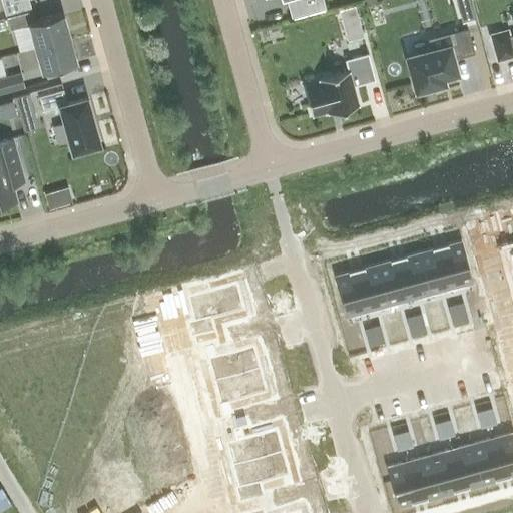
[(1,0),(5,14),(29,7),(27,0),(1,0)]
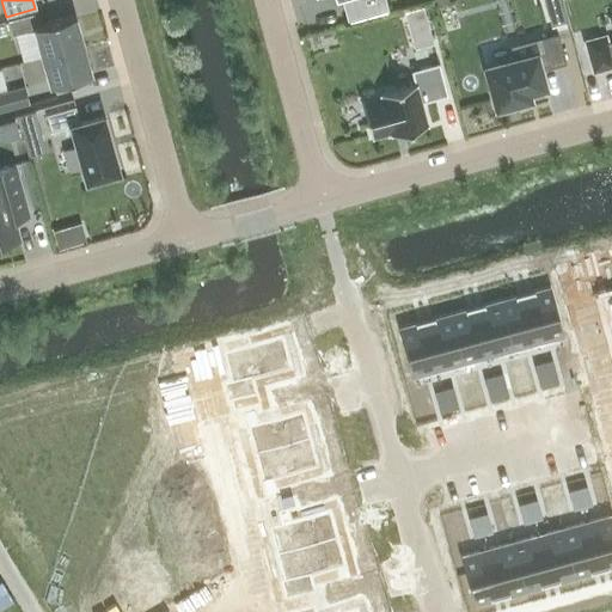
[(407,11),(420,47),(439,40),(426,4),(407,11)]
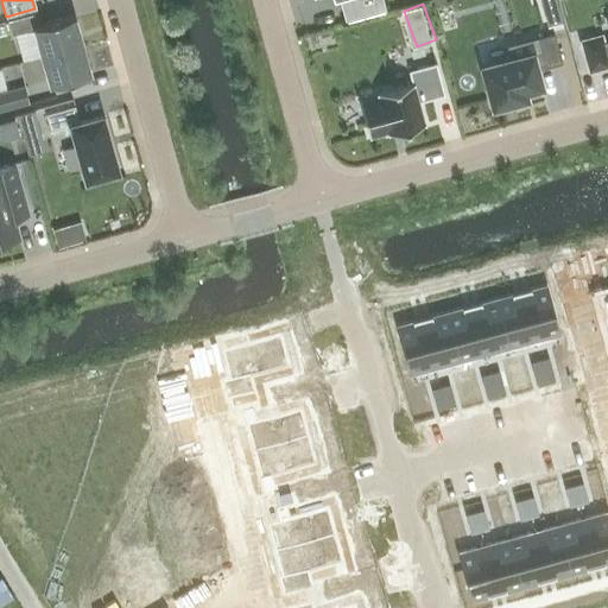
[(35,13),(7,20),(11,36),(33,30),(40,56),(82,44),(74,16),(38,25),(35,13)]
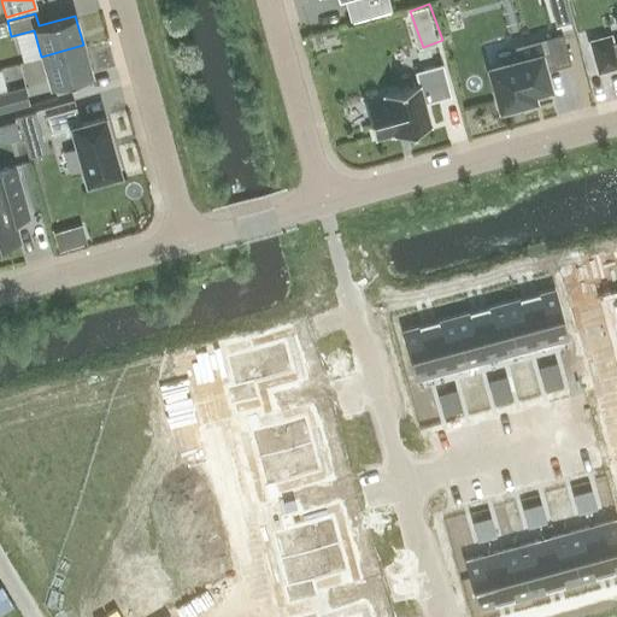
[(548,52),(489,68),(500,107),(533,99),(530,92),(547,87),(544,71),(569,64),(562,34),(544,37),(548,52)]
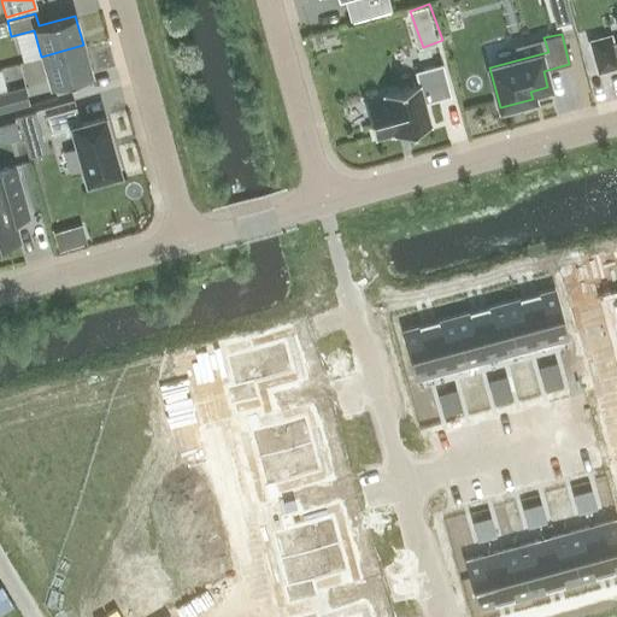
[(616,41),(611,43),(609,37),(591,42),(598,71),(616,66),(616,60),(616,59),(616,41)]
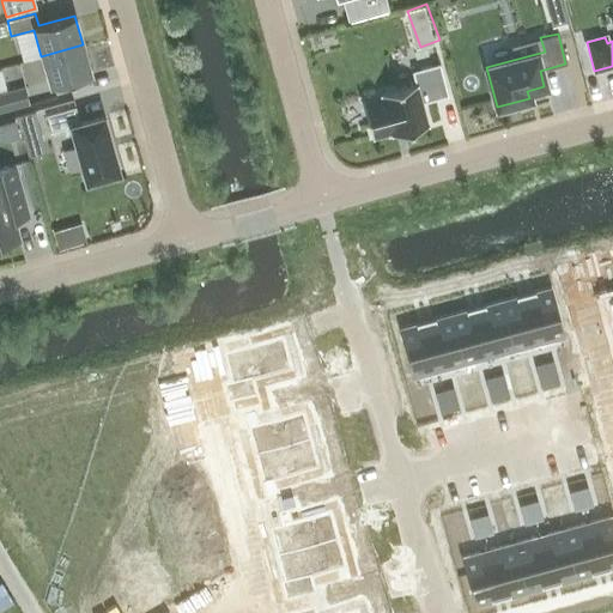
[(41,56),(49,86),(91,74),(83,44),(41,56)]
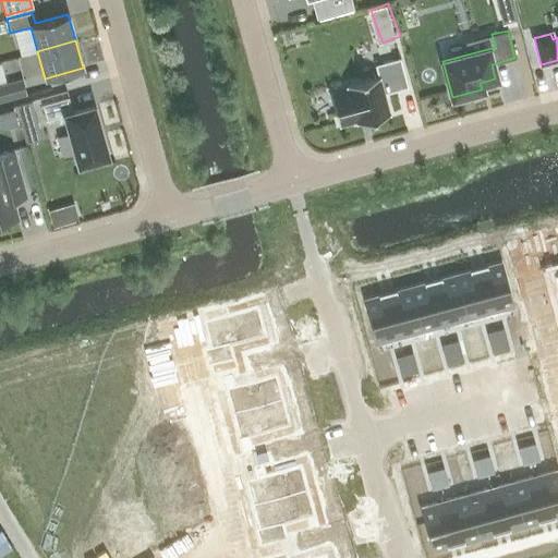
[(347,88),(329,93),(338,125),(355,120),(356,123),(359,122),(359,123),(367,121),(367,120),(389,114),(384,94),(408,87),(400,58),(374,64),(377,76),(346,85),(347,88)]
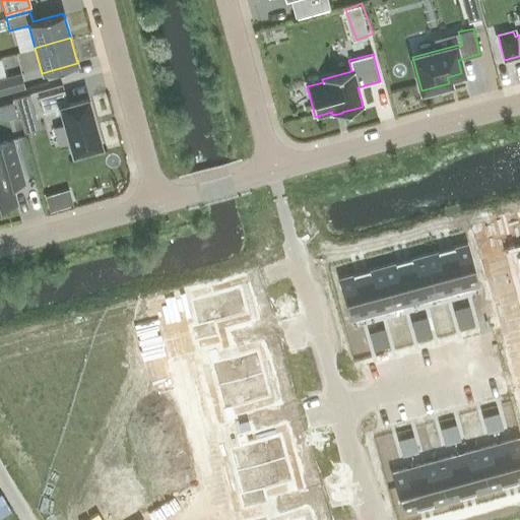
[(20,73),(0,78),(0,94),(24,88),(20,73)]
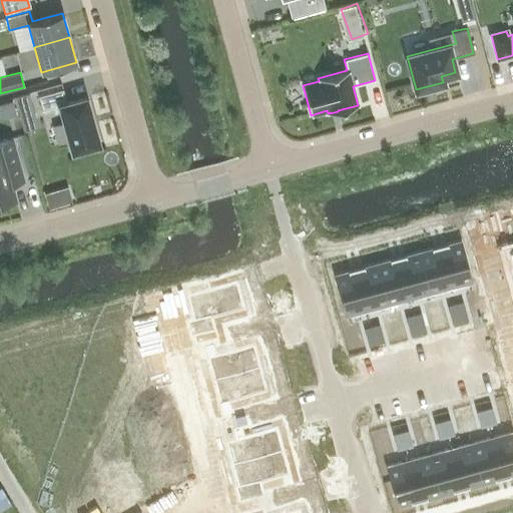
[(59,107),(71,150),(70,150),(71,152),(73,151),(75,150),(76,154),(96,149),(95,145),(97,144),(97,145),(99,144),(98,142),(86,99),(86,97),(84,97),(84,98),(66,103),(62,89),(38,96),(41,110),(58,105),(59,107)]
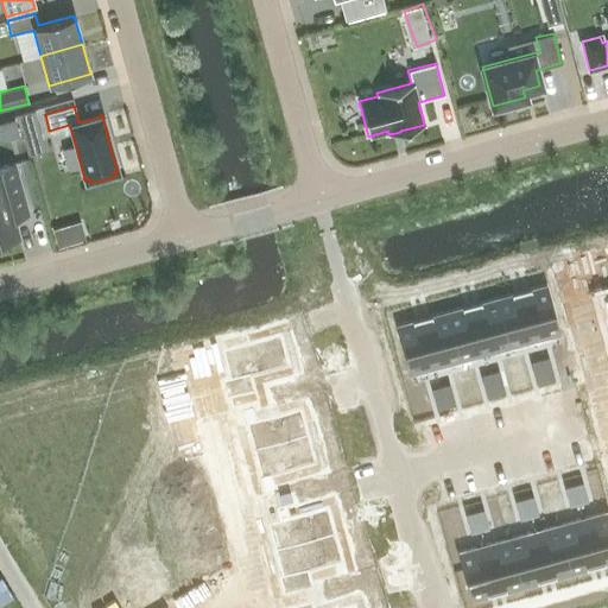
[(0,130),(4,141),(19,137),(14,119),(0,122),(0,130)]
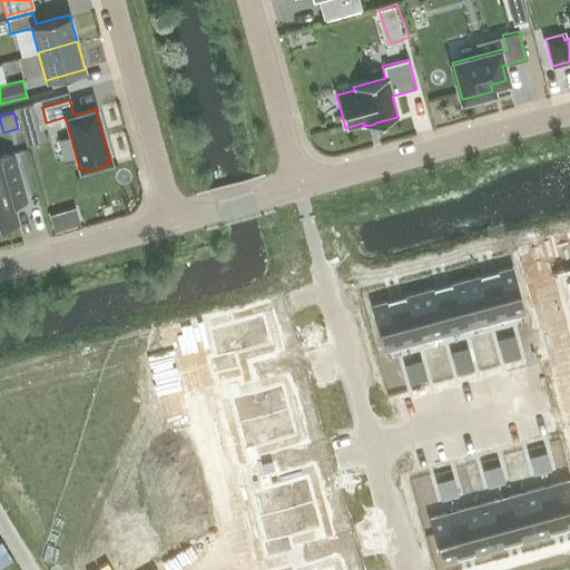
[(0,226),(17,223),(11,204),(27,199),(13,154),(0,156),(0,226)]
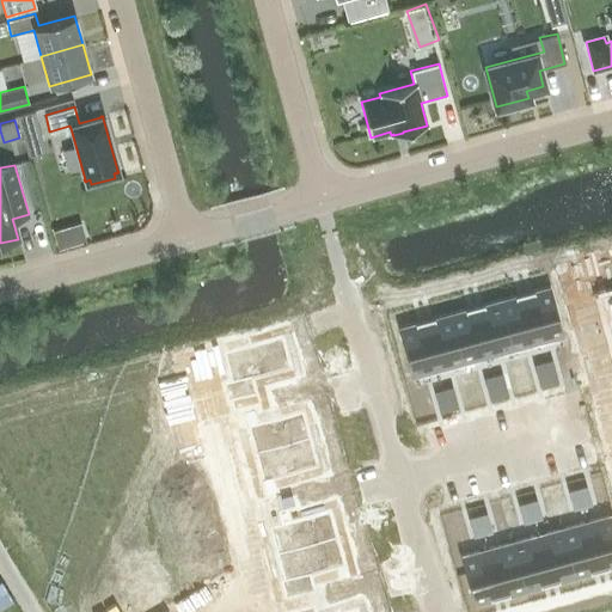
[(65,248),(91,238),(84,220),(57,230),(65,248)]
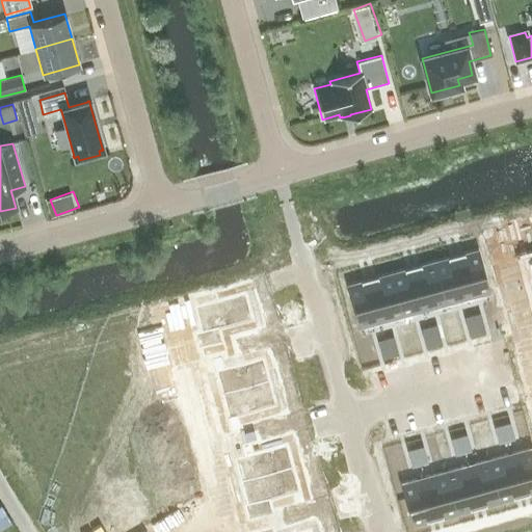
[(478,248),(455,255),(467,297),(489,291),(478,248)]
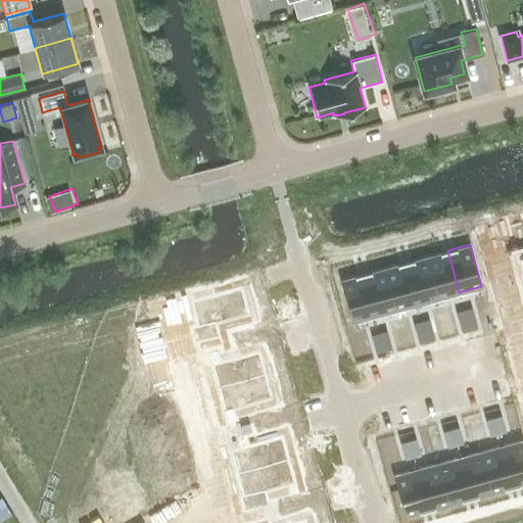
[(447,250),(426,256),(437,298),(459,292),(447,250)]
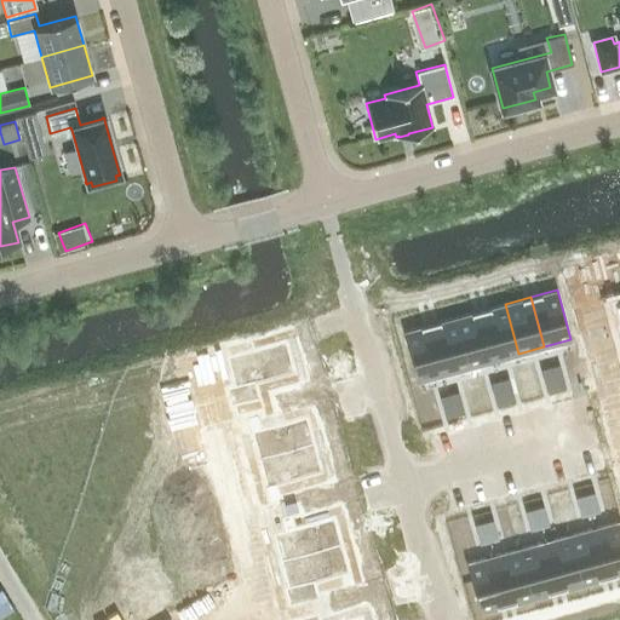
[(505,304),(480,310),(493,360),(518,354),(505,304)]
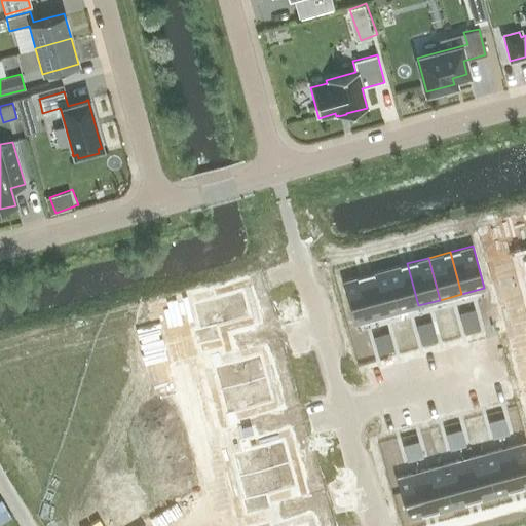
[(407,263),(385,269),(398,311),(418,305),(407,263)]
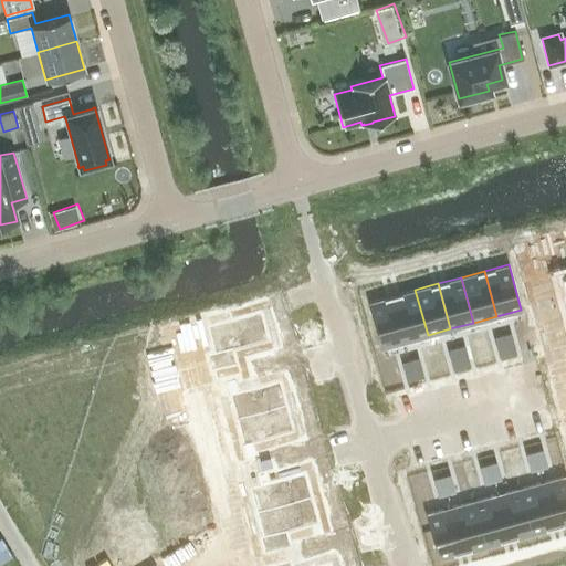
[(541,284),(527,287),(530,296),(543,293),(541,284)]
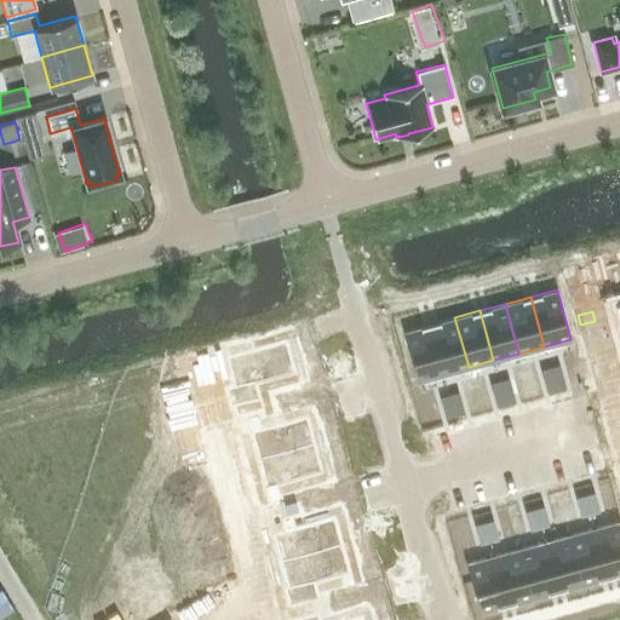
[(454,317),(430,325),(443,373),(469,367),(454,317)]
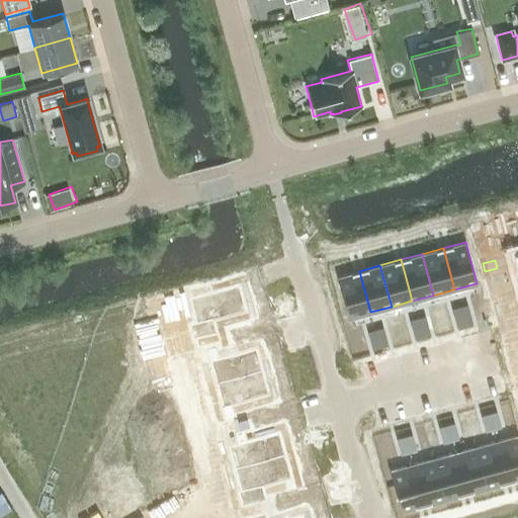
[(359,271),(337,277),(348,318),(370,312),(359,271)]
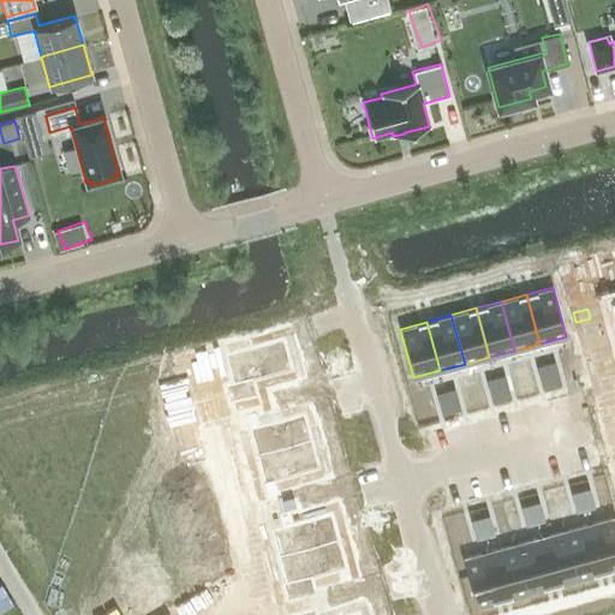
[(232,384),(224,387),(228,404),(257,395),(252,381),(292,370),(284,339),(225,354),(232,384)]
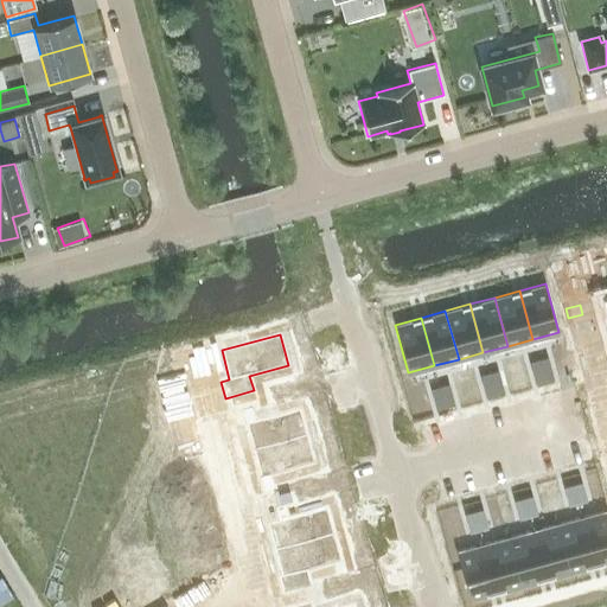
[(590,345),(576,349),(579,358),(593,355),(590,345)]
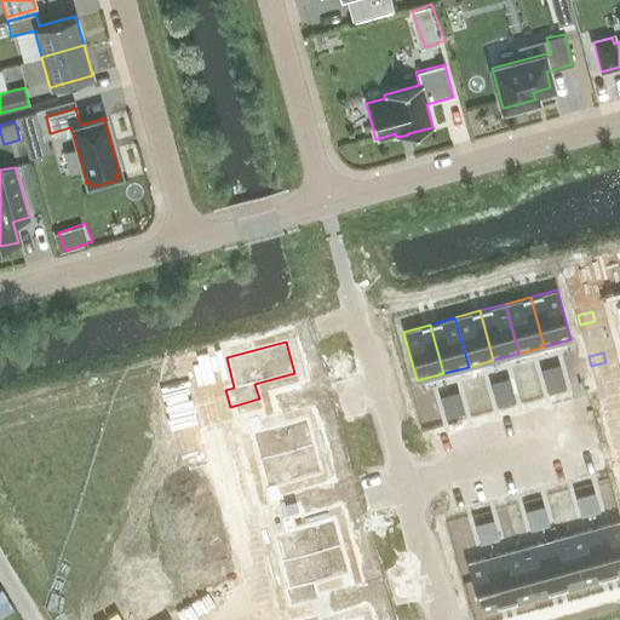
[(606,362),(591,366),(593,375),(608,372),(606,362)]
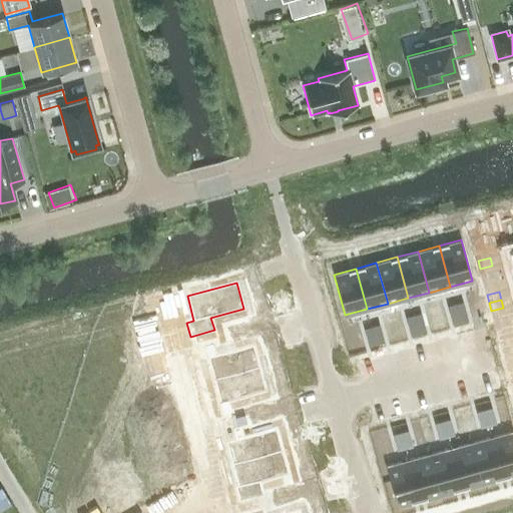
[(462,302),(455,304),(459,319),(467,317),(462,302)]
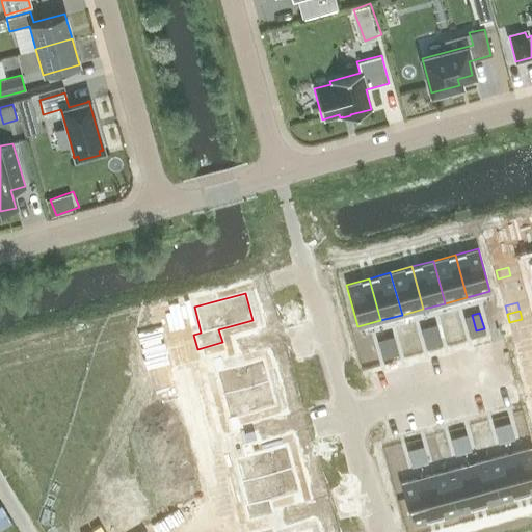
[(472,315),(463,317),(468,333),(476,330),(472,315)]
